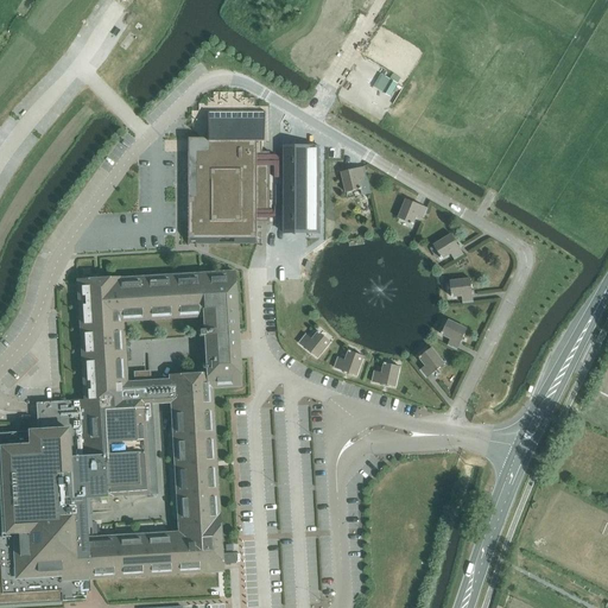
[(381,92),(390,97),(398,84),(388,80),(381,92)]
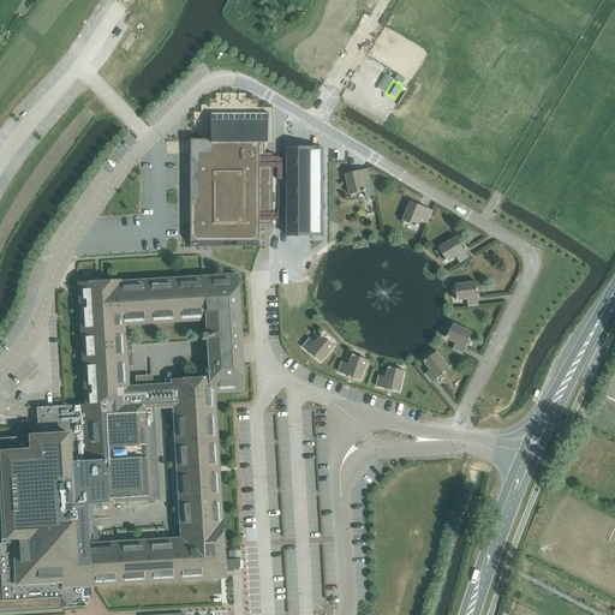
[(190,203),(189,203),(189,224),(189,249),(190,249),(190,246),(191,246),(191,239),(197,239),(197,246),(258,246),(258,248),(260,248),(260,225),(273,225),(273,154),(266,154),(266,148),(266,143),(269,143),(268,113),(268,114),(210,114),(210,113),(209,113),(209,133),(209,136),(209,143),(213,143),(213,145),(212,145),(210,147),(210,148),(209,148),(209,149),(210,149),(210,150),(212,150),(213,150),(213,154),(209,154),(197,154),(197,203),(197,204),(196,204),(196,203),(196,202),(195,202),(193,201),(193,202),(192,202),(191,202),(191,203),(191,204),(190,204),(190,203)]
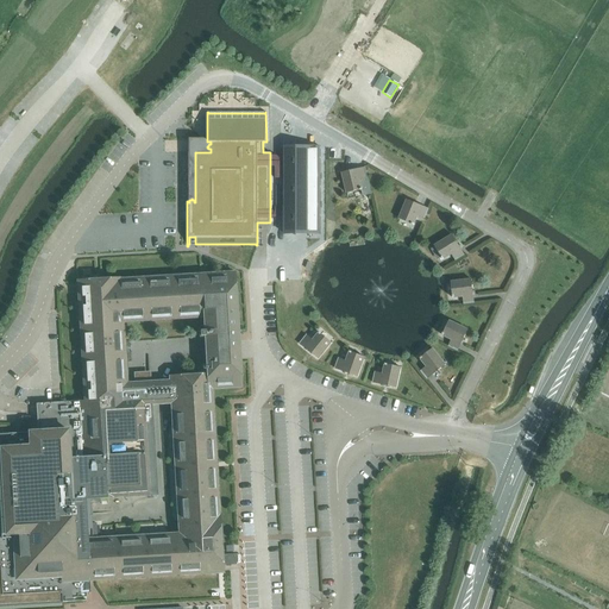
[(297,125),(295,131),(308,138),(311,132),(297,125)]
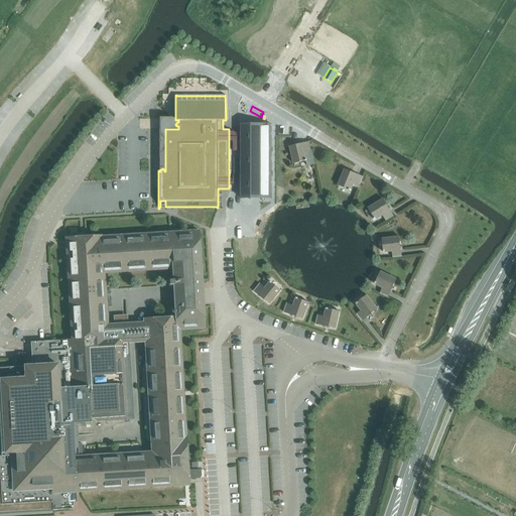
[(266,129),(240,129),(241,203),(267,203),(266,129)]
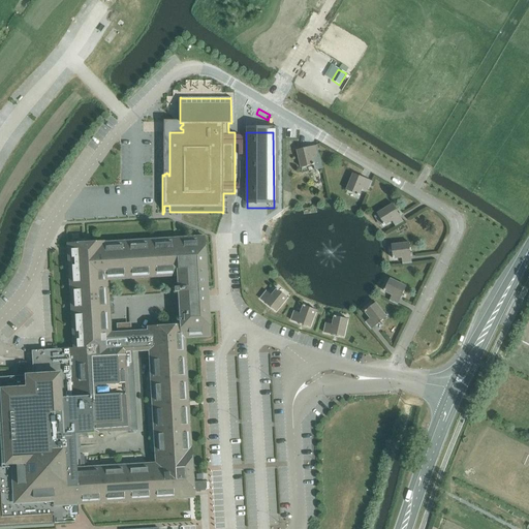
[(317,146),(297,150),(301,167),(302,173),(315,169),(322,168),(319,154),(317,146)]
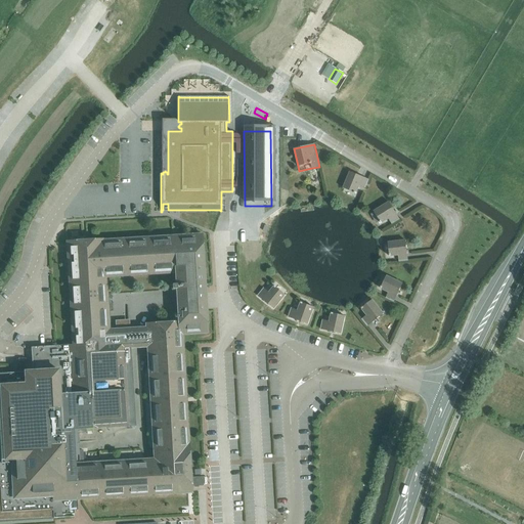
[(354,193),(355,194),(362,177),(350,172),(343,188),(354,192),(354,193)]
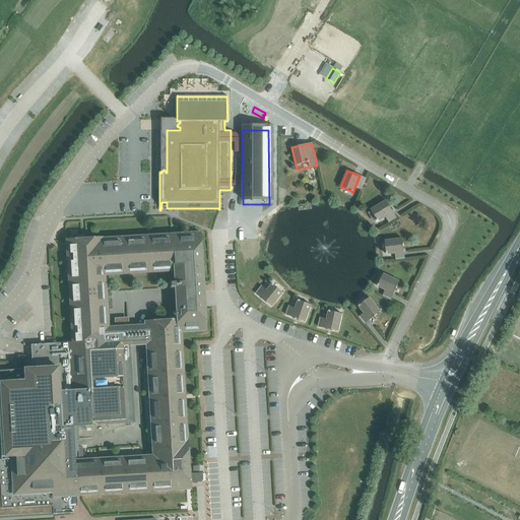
[(377,219),(377,220),(378,221),(393,212),(386,201),(371,210),(377,219)]
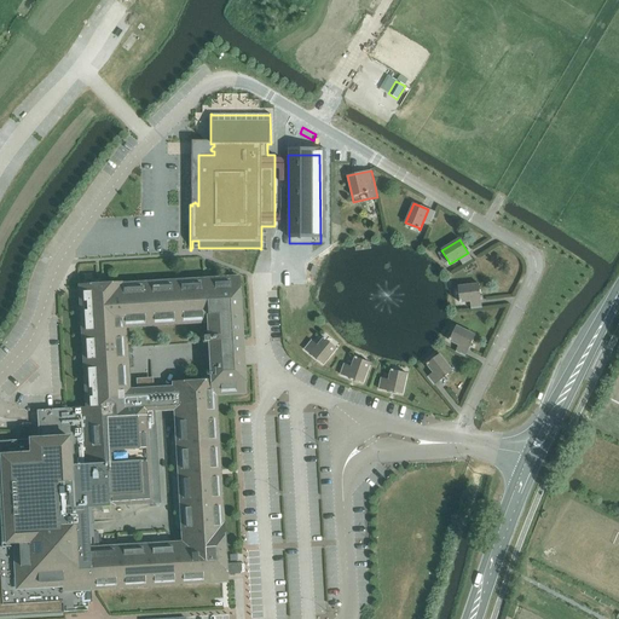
[(0,615),(87,611),(87,603),(92,602),(91,586),(98,585),(221,578),(210,391),(233,389),(241,389),(238,368),(238,366),(238,364),(237,347),(237,346),(237,337),(233,282),(212,283),(142,288),(98,290),(98,283),(84,284),(91,406),(64,409),(36,410),(38,431),(38,439),(0,440),(0,615)]
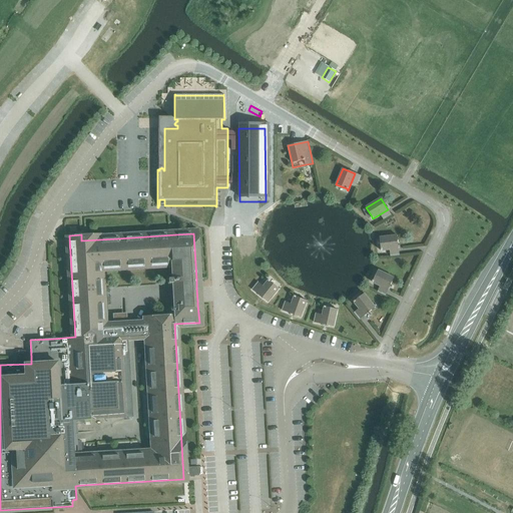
[(399,248),(397,235),(380,237),(381,248),(381,250),(399,248)]
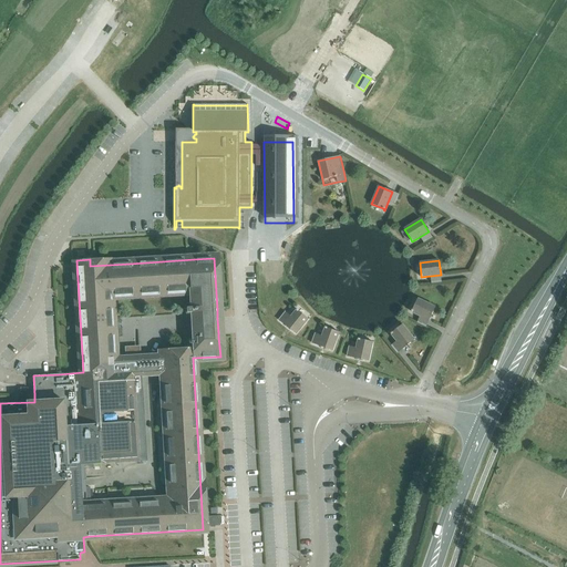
[(412,310),(411,312),(429,320),(435,307),(418,299),(413,310),(412,310)]
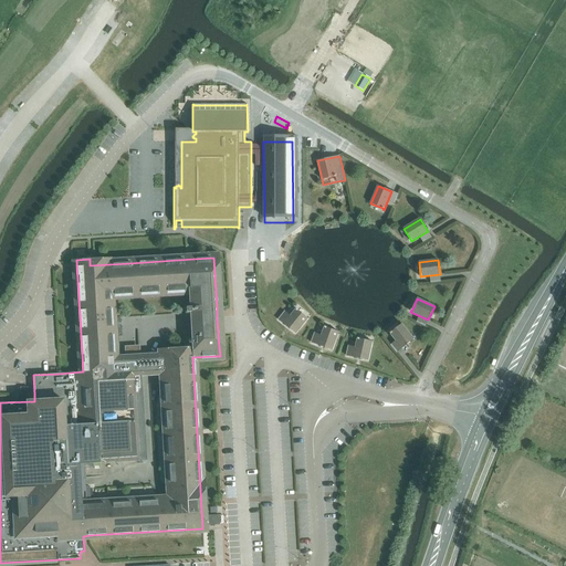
[(279,320),(295,333),(307,318),(297,311),(299,310),(296,308),(291,316),(285,312),(279,320)]
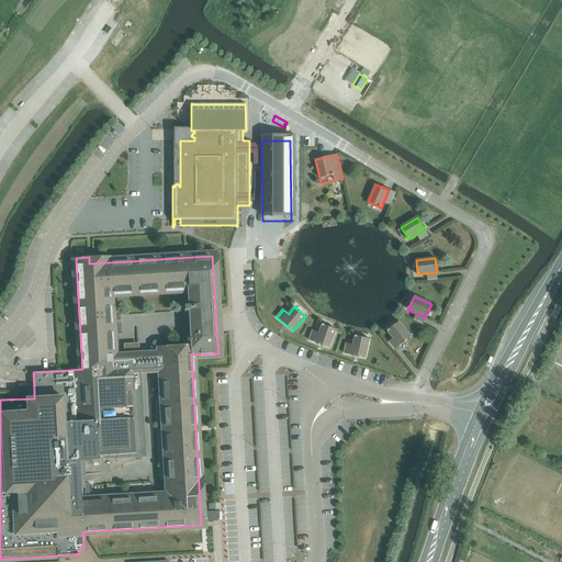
[(400,346),(411,337),(400,322),(390,329),(389,329),(388,330),(400,346)]
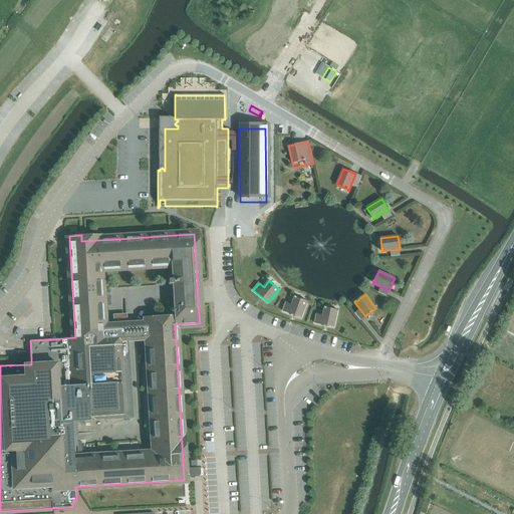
[(297,297),(295,296),(292,305),(286,303),(283,311),(301,318),(307,301),(296,297),(297,297)]
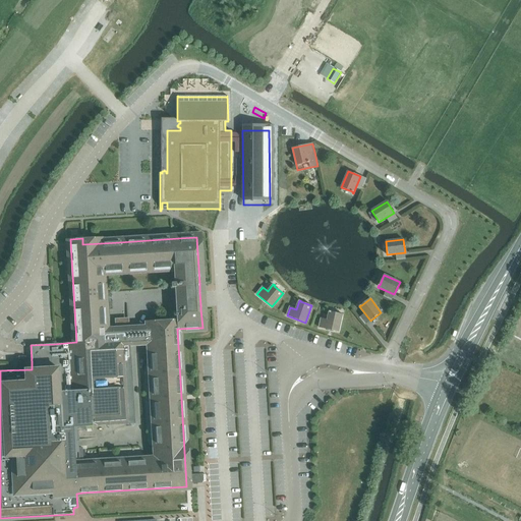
[(328,320),(321,319),(319,328),(339,332),(343,314),(331,311),(329,311),(328,320)]
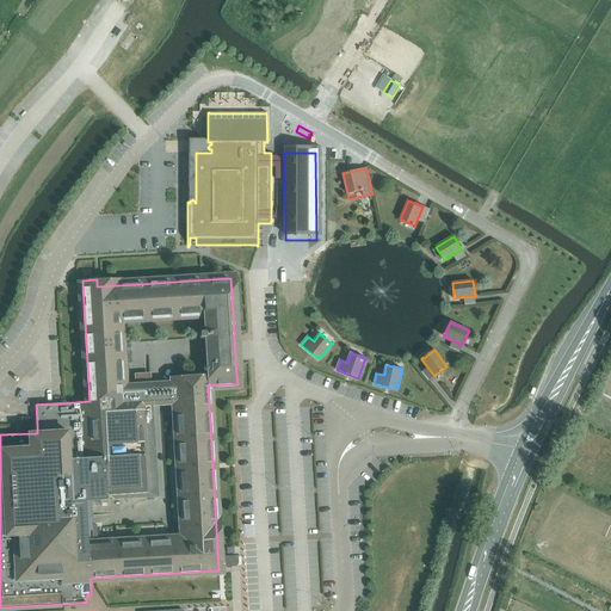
[(223,567),(238,567),(236,556),(223,556),(223,567)]
